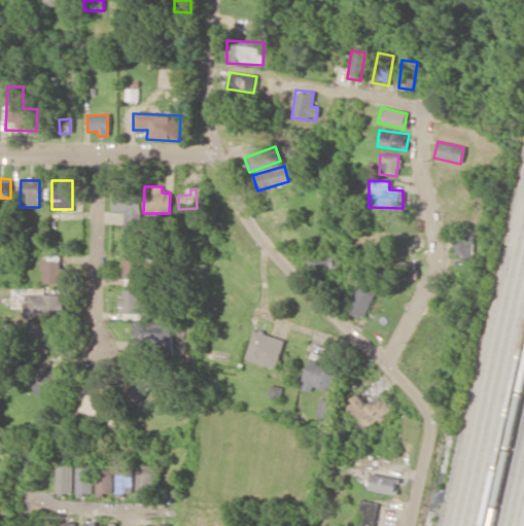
[(111,212),(123,212),(121,229),(139,229),(140,194),(112,193),(111,212)]
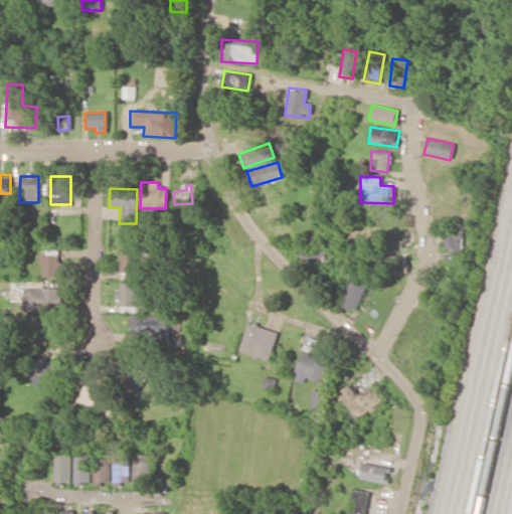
[(443,250),(461,251),(462,229),(443,229),(443,250)]
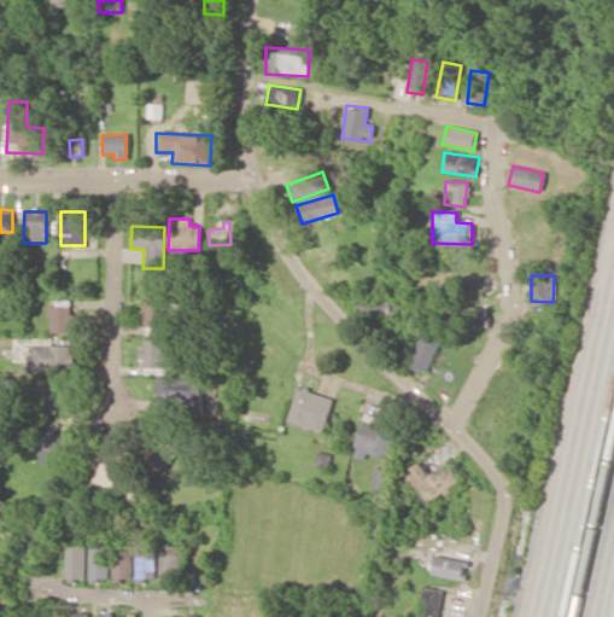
[(142,335),(156,335),(156,327),(165,329),(165,301),(144,300),(142,335)]
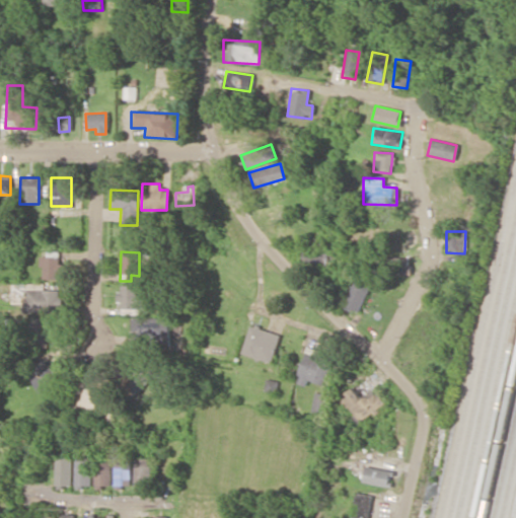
[(42,279),(59,280),(60,257),(39,256),(38,268),(42,268),(42,279)]
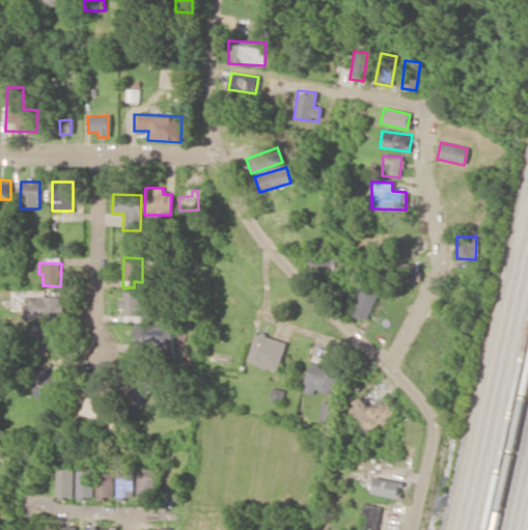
[(417,263),(389,262),(388,279),(416,280),(417,263)]
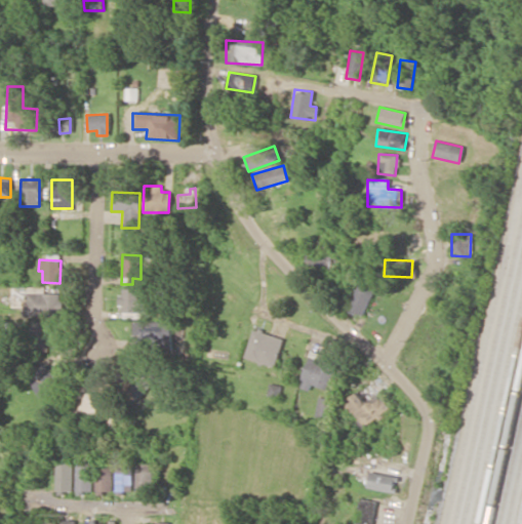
[(347,311),(363,316),(372,288),(356,283),(347,311)]
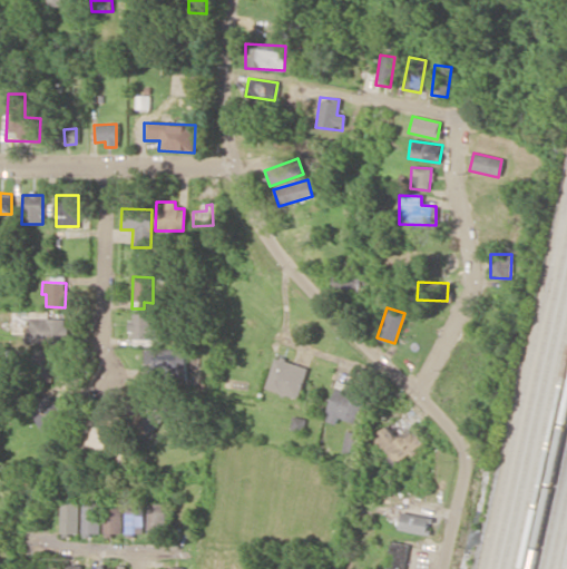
[(11,312),(11,334),(22,334),(22,344),(66,345),(66,319),(46,319),(47,312),(11,312)]
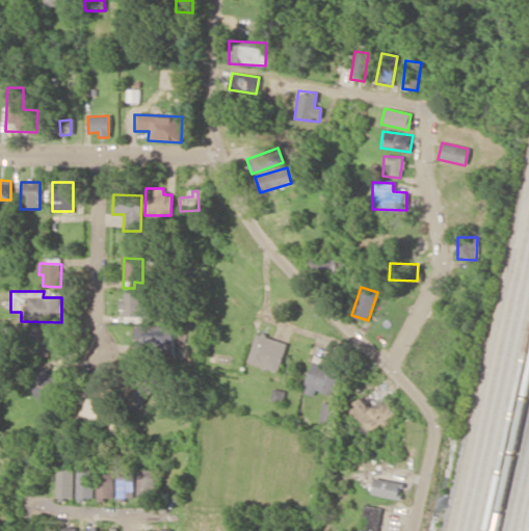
[(141,293),(121,292),(120,317),(140,318),(141,293)]
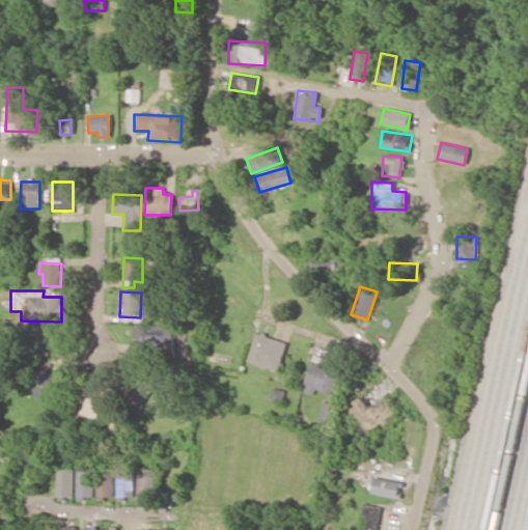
[(49,355),(48,333),(37,333),(37,356),(49,355)]
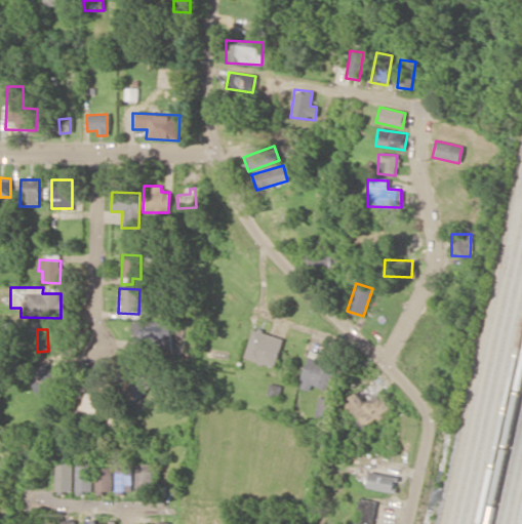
[(273,367),(282,338),(251,329),(242,358),(273,367)]
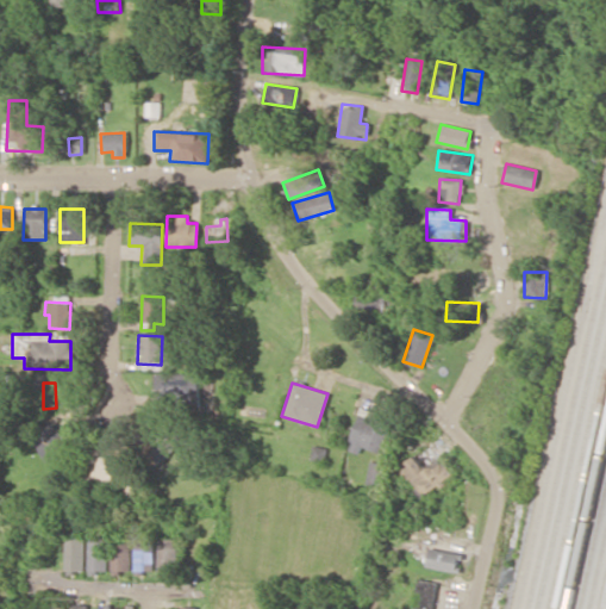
[(360,447),(375,453),(388,421),(360,409),(343,448),(357,454),(360,447)]
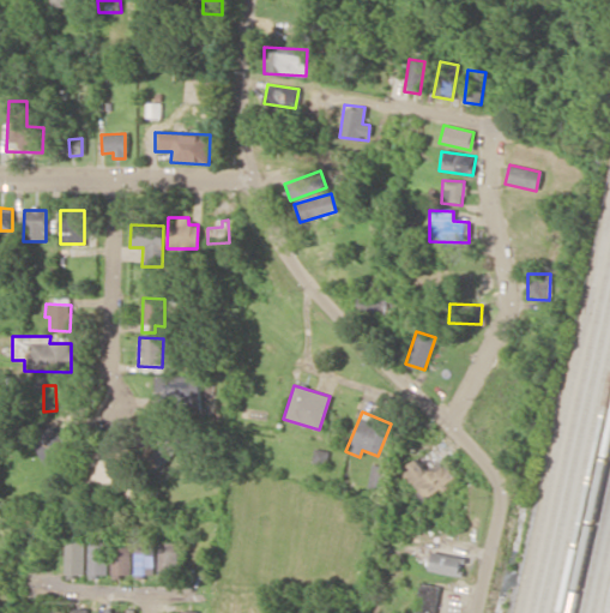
[(64,455),(58,427),(34,432),(40,461),(64,455)]
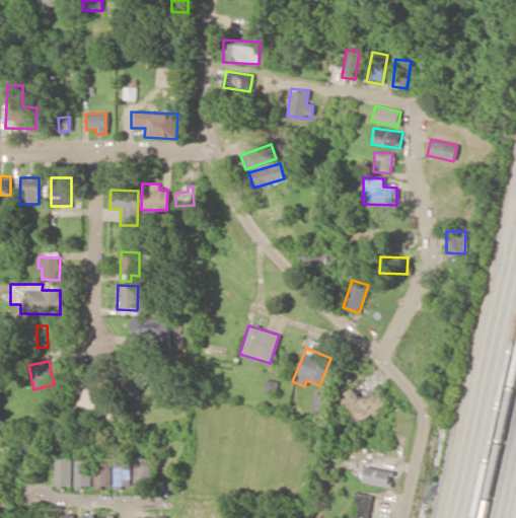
[(137,393),(138,370),(124,370),(123,392),(137,393)]
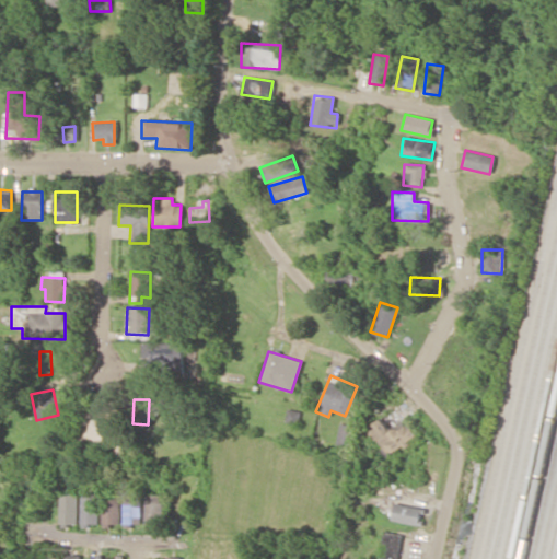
[(412,439),(391,408),(363,428),(385,457),(412,439)]
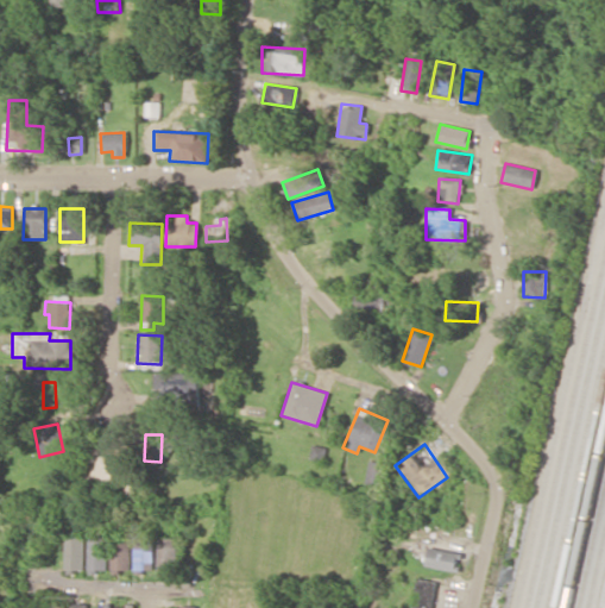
[(86,480),(114,480),(113,449),(86,449),(86,480)]
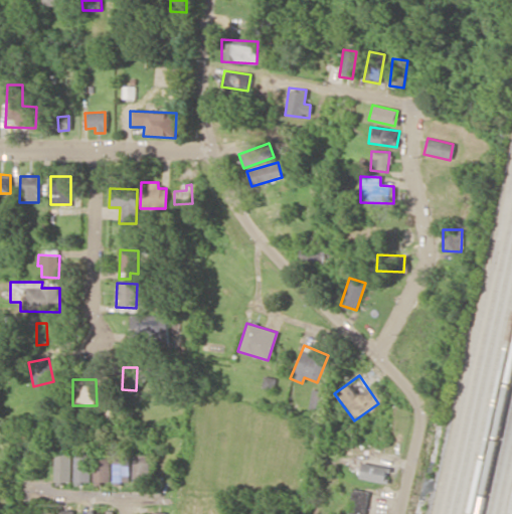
[(318,412),(323,392),(311,390),(306,410),(318,412)]
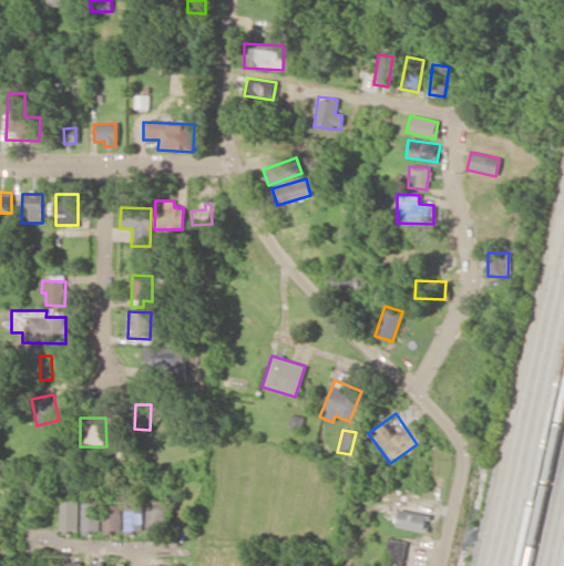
[(140,533),(141,500),(123,500),(122,533),(140,533)]
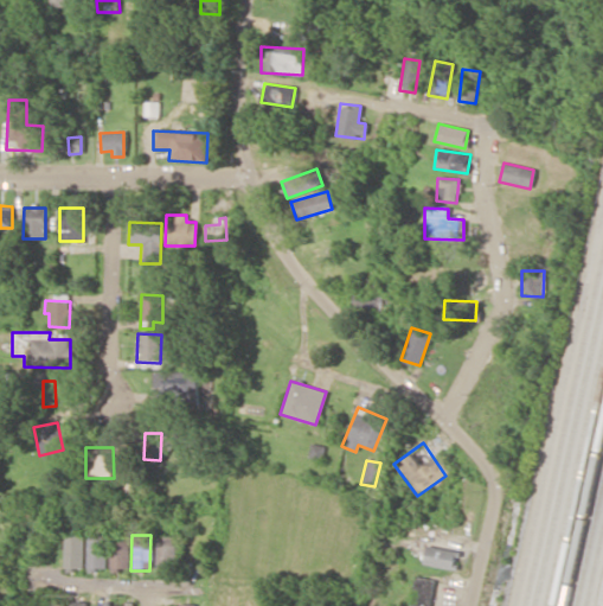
[(82,536),(63,536),(62,568),(81,568),(82,536)]
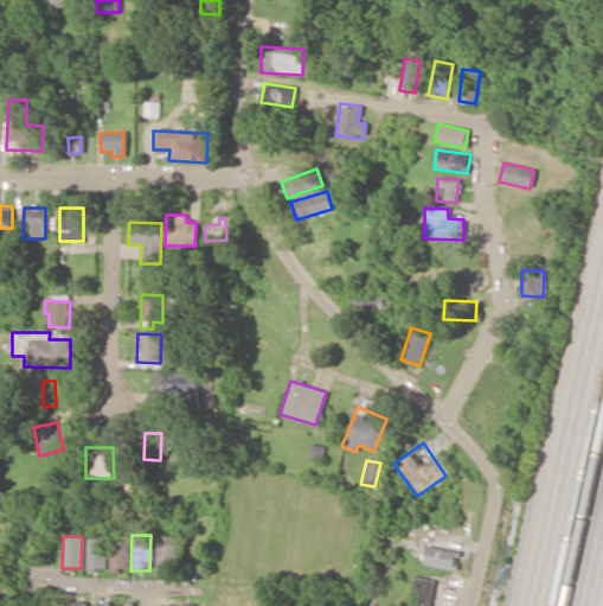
[(104,571),(106,536),(85,536),(85,571),(104,571)]
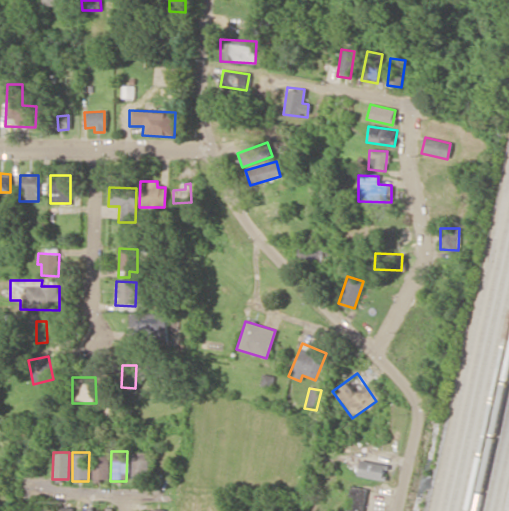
[(107,452),(92,452),(91,481),(107,481),(107,452)]
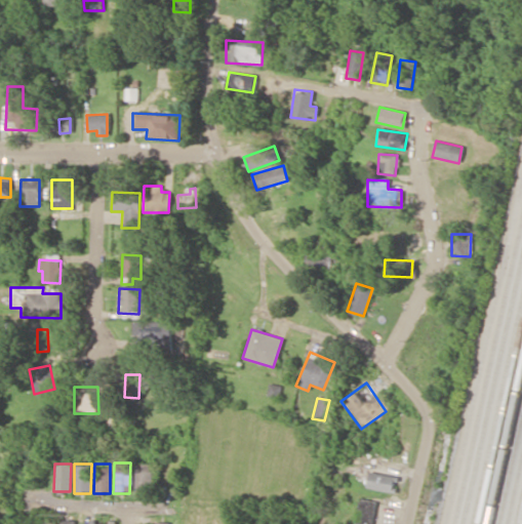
[(150,464),(132,465),(133,493),(150,492),(150,464)]
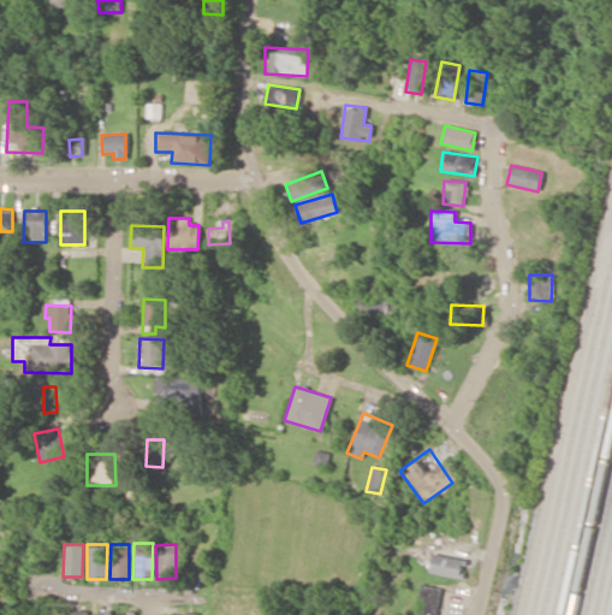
[(461,559),(429,555),(427,574),(459,578),(461,559)]
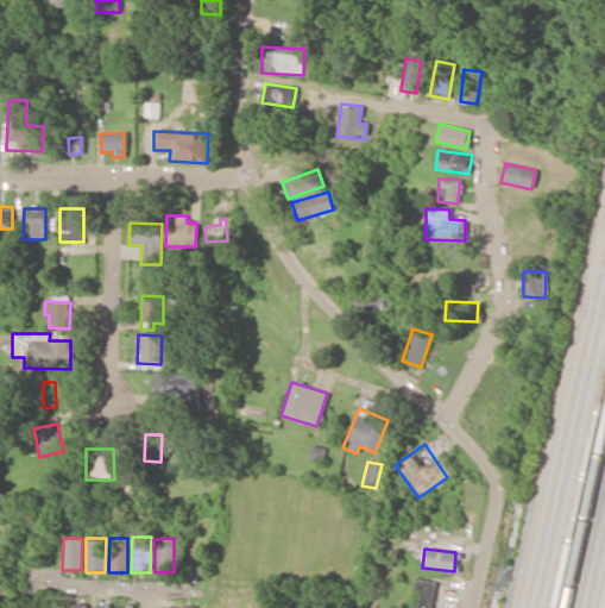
[(428,607),(433,582),(413,578),(407,607),(428,607)]
